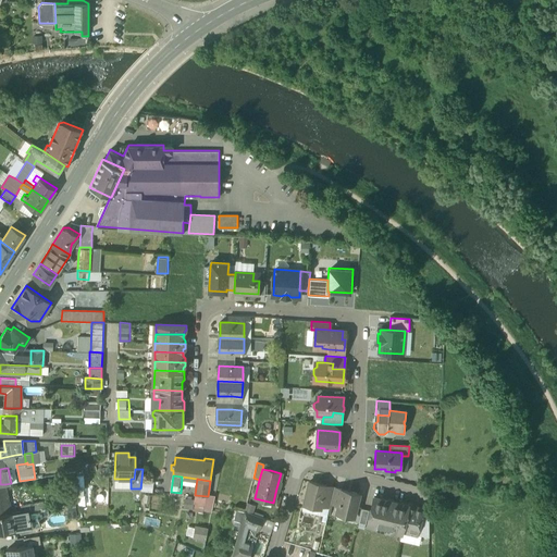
[(325,485),(309,482),(304,504),(321,508),(325,486),(325,485)]
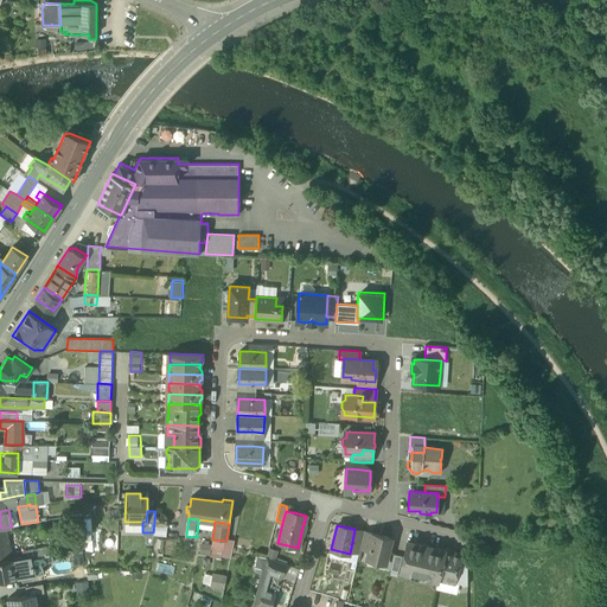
[(6,528),(0,528),(0,561),(12,558),(6,528)]
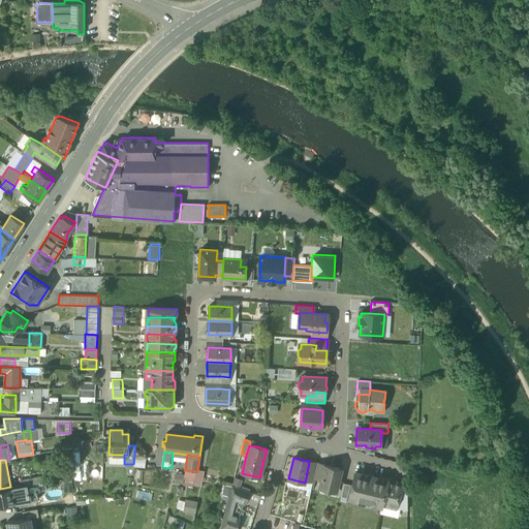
[(317,464),(309,462),(305,483),(303,489),(311,491),(314,478),(317,464)]
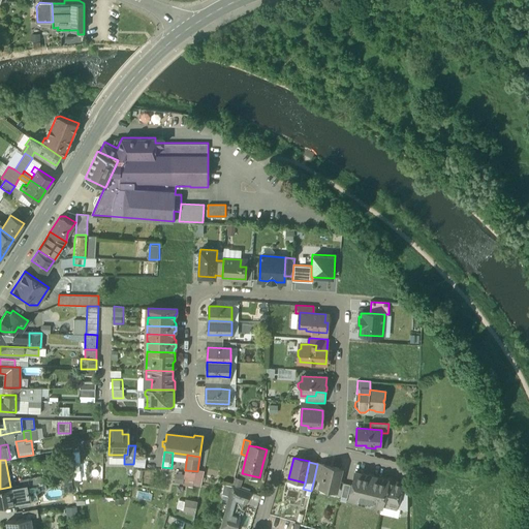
[(324,465),(317,464),(314,478),(321,479),(324,465)]
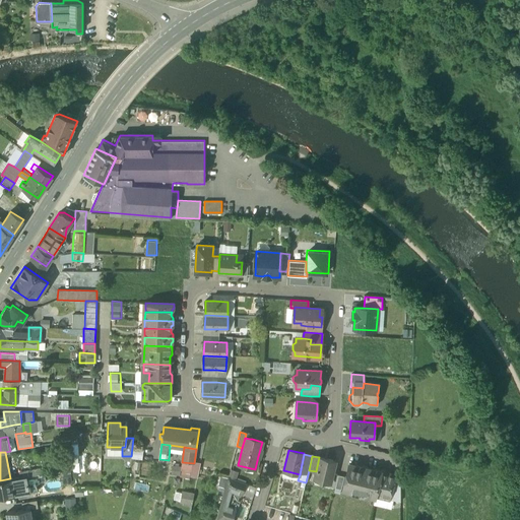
[(335,461),(319,457),(316,471),(314,478),(330,481),(335,461)]
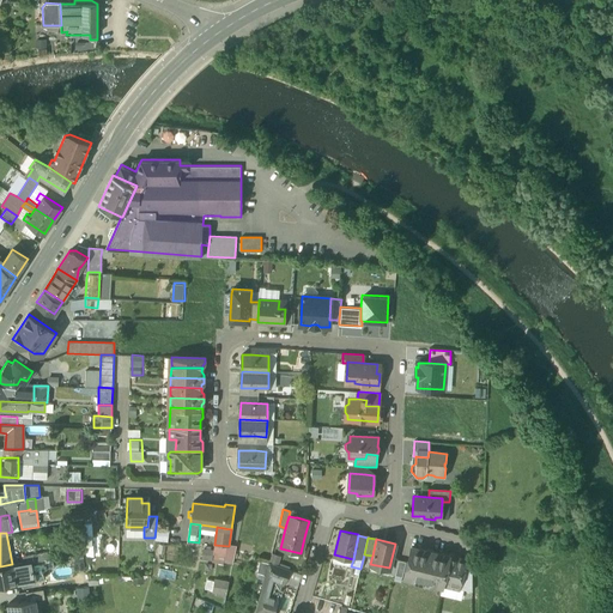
[(229,546),(214,545),(213,551),(213,553),(224,556),(225,556),(228,547),(229,547),(229,546)]
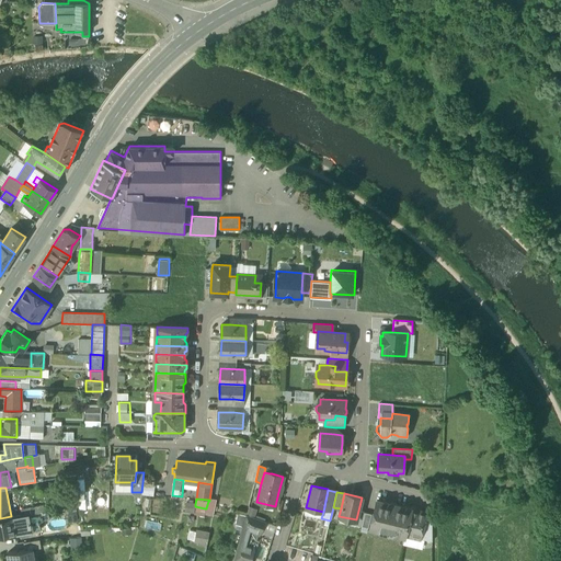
[(209,501),(208,501),(206,508),(205,508),(204,514),(213,515),(215,502),(209,501)]
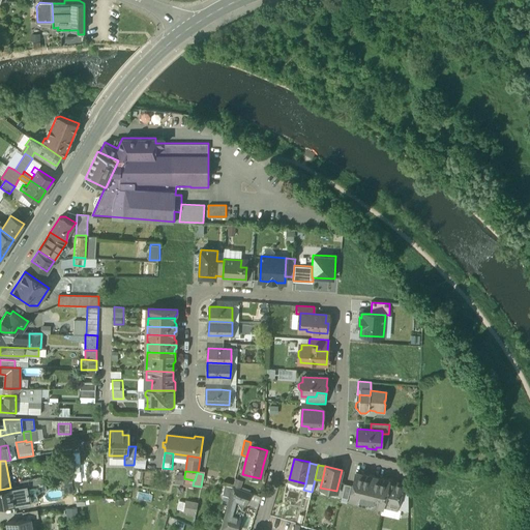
[(388,480),(356,473),(350,499),(358,501),(360,500),(372,502),(373,504),(382,507),(382,505),(388,480)]
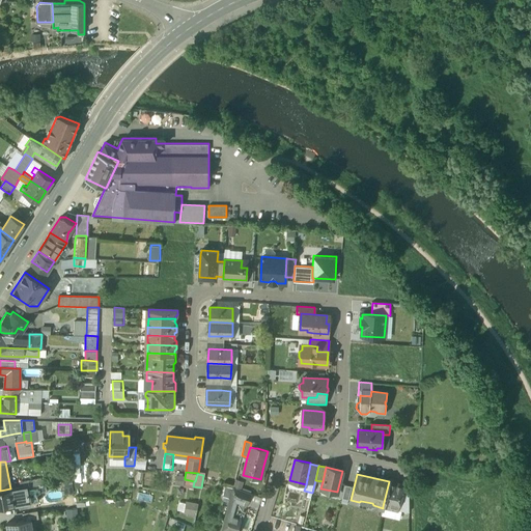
[(176,476),(175,484),(184,484),(185,479),(185,477),(176,476)]
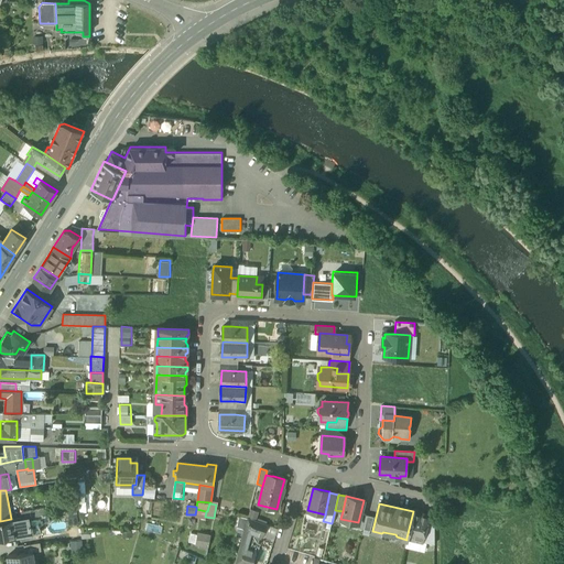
[(30,511),(21,513),(22,518),(30,517),(49,513),(46,508),(29,511),(30,511)]
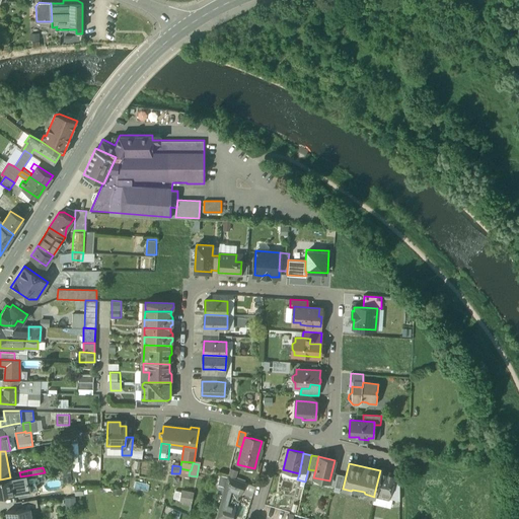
[(190,470),(180,468),(179,473),(179,475),(189,478),(189,475),(190,470)]
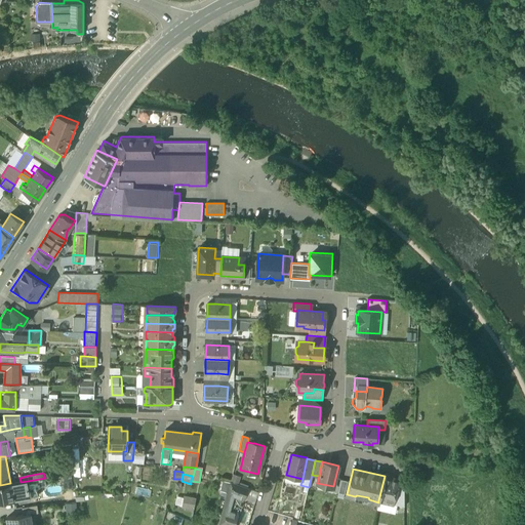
[(63,476),(64,488),(73,487),(71,475),(63,476)]
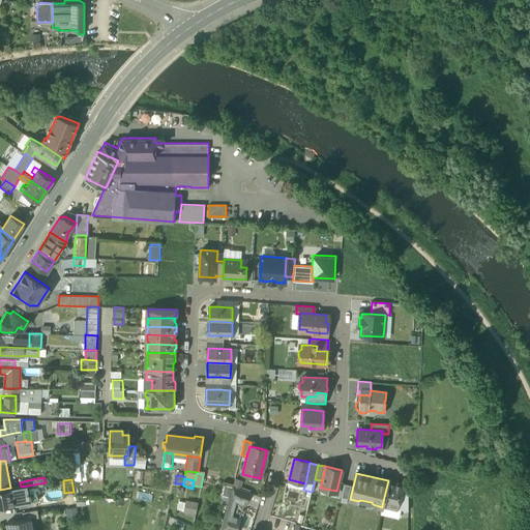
[(305,483),(289,479),(287,486),(303,490),(305,483)]
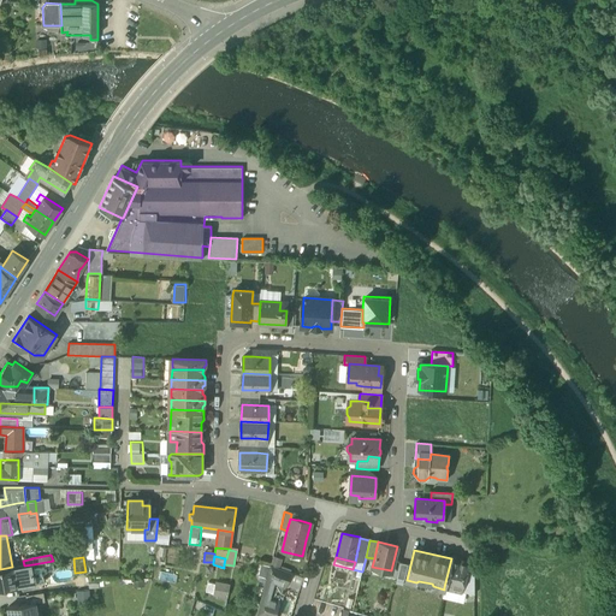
[(467,563),(451,558),(444,587),(452,588),(452,586),(461,588),(467,563)]
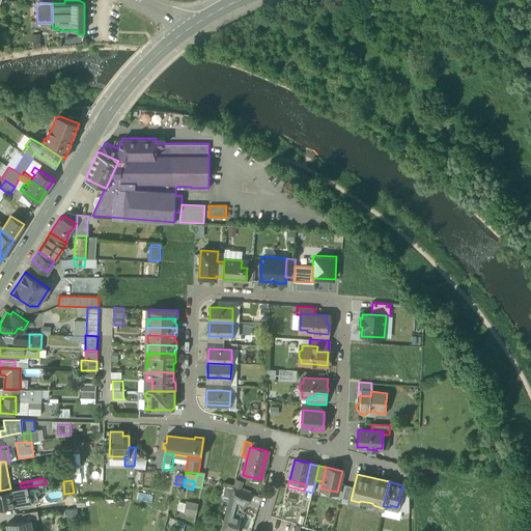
[(46,483),(28,486),(29,494),(46,492),(46,483)]
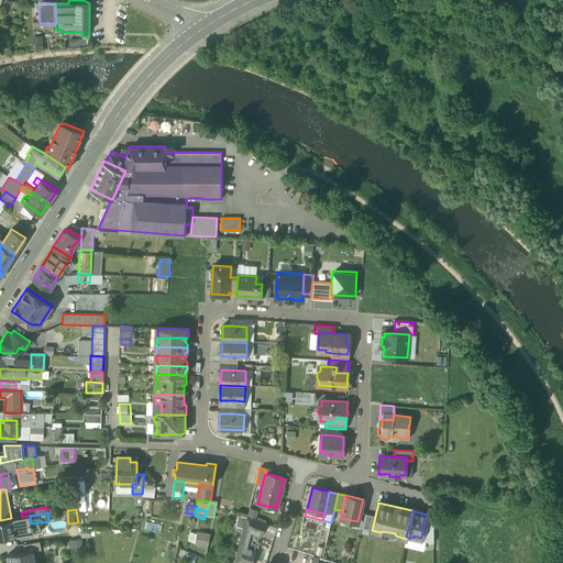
[(373,516),(366,514),(363,528),(370,529),(373,516)]
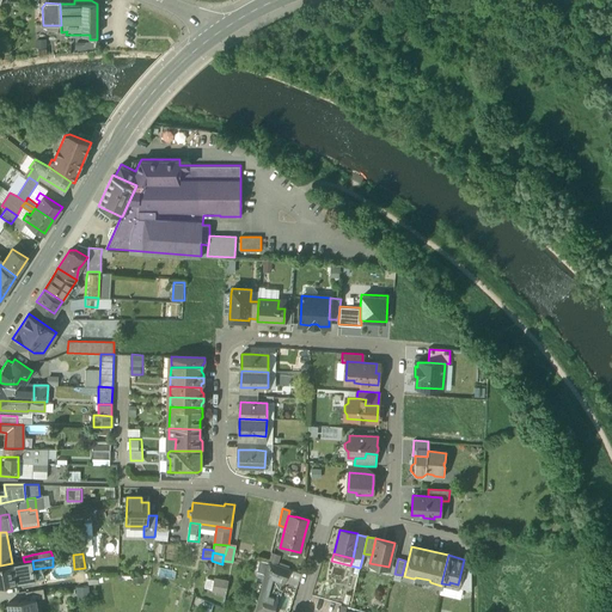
[(12,563),(0,565),(0,585),(35,580),(34,569),(32,561),(24,562),(12,563)]
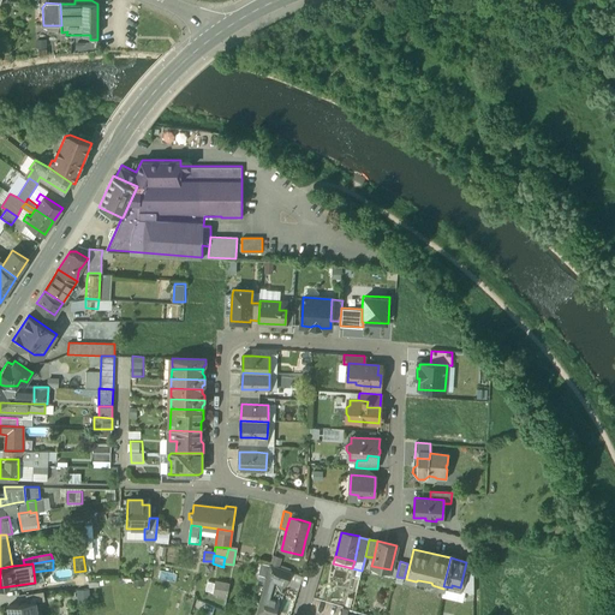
[(269,566),(262,563),(258,575),(267,577),(269,566)]
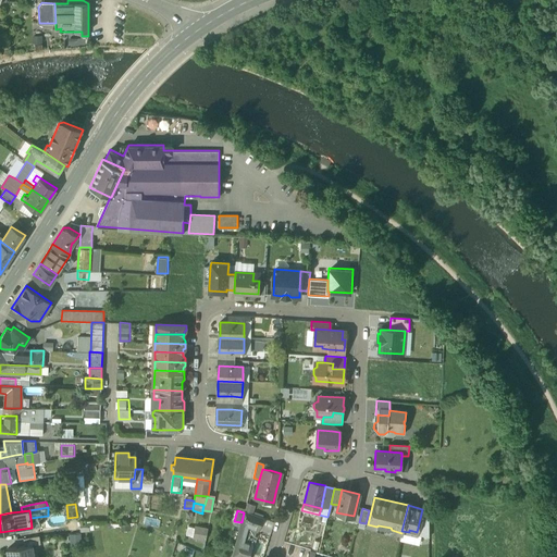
[(262,518),(245,511),(244,512),(242,522),(237,540),(238,540),(244,541),(248,527),(258,530),(262,518)]
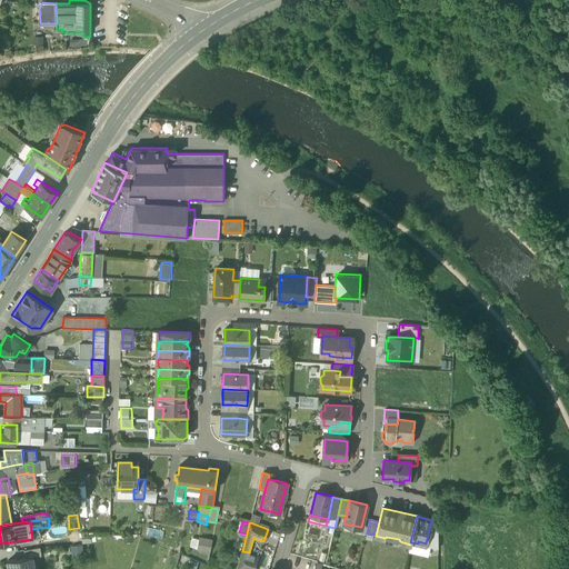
[(212,540),(199,538),(198,549),(210,551),(212,540)]
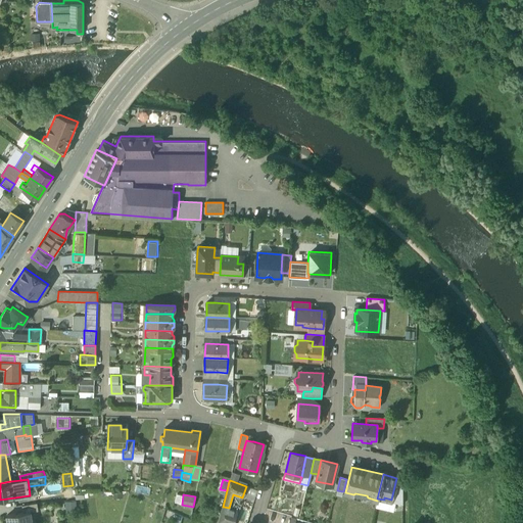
[(242,497),(233,494),(229,508),(237,510),(237,507),(239,500),(242,500),(242,497)]
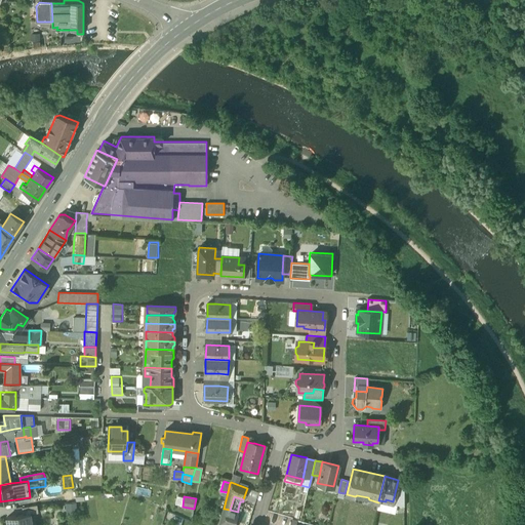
[(77,502),(67,502),(68,512),(77,512),(77,502)]
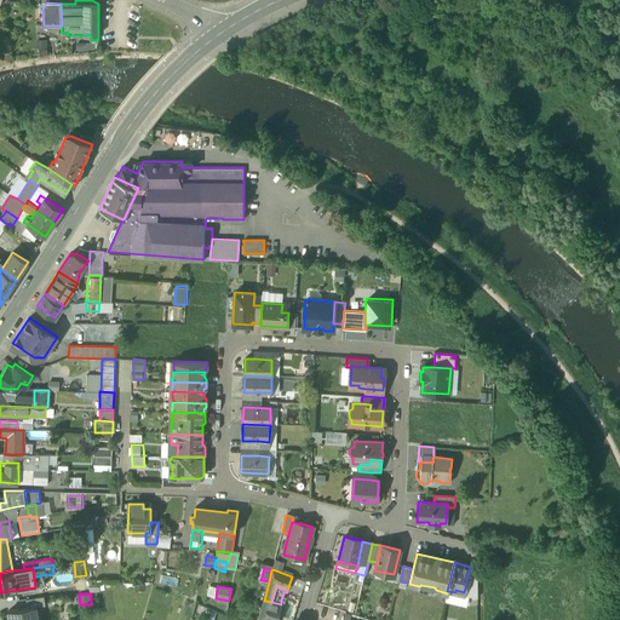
[(42,597),(26,600),(28,608),(35,607),(35,608),(45,606),(42,597)]
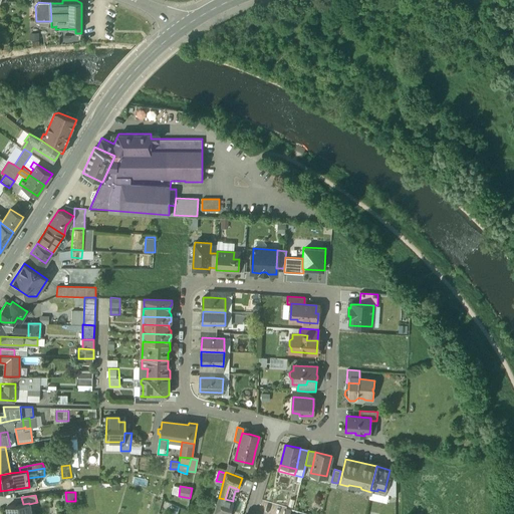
[(225,499),(220,498),(215,513),(229,513),(233,501),(225,499)]
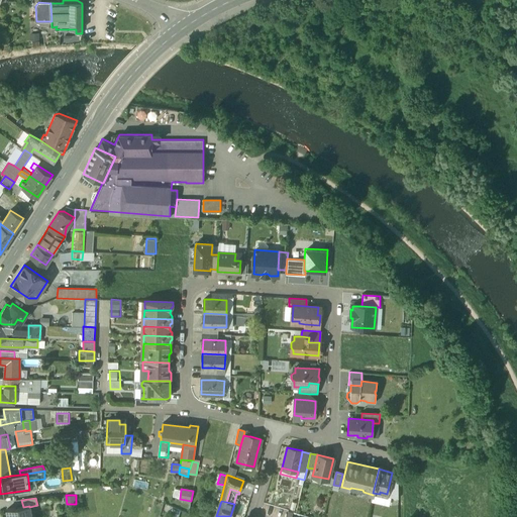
[(23,507),(7,509),(8,516),(30,516),(29,507),(29,506),(23,507)]
